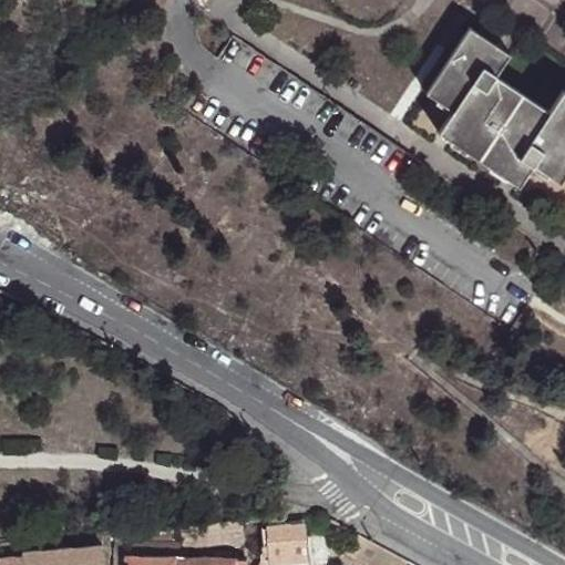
[(564,89),(548,111),(496,75),(511,54),(471,28),(427,94),(453,112),(439,134),(520,187),(534,166),(558,183),(564,174),(564,89)]
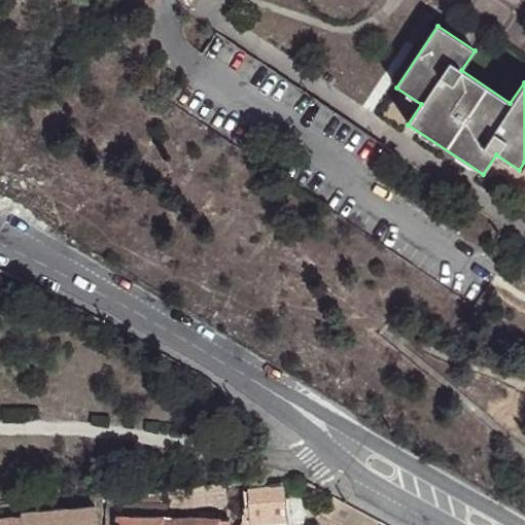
[(300,481),(288,482),(288,493),(301,492),(300,481)]
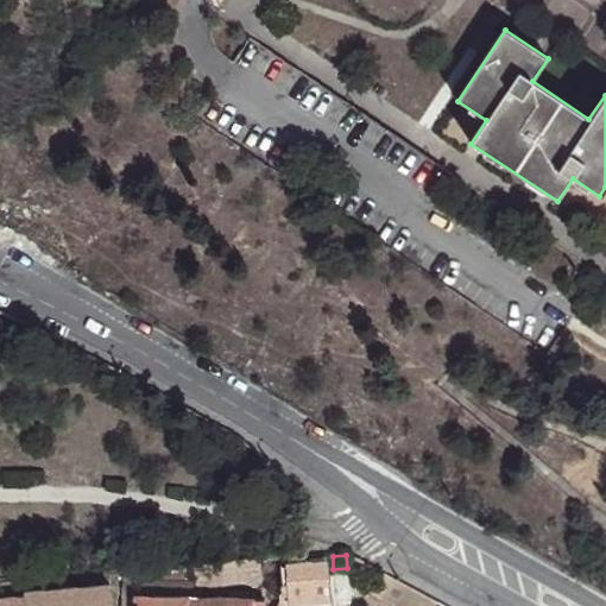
[(250,586),(248,565),(197,569),(199,589),(250,586)]
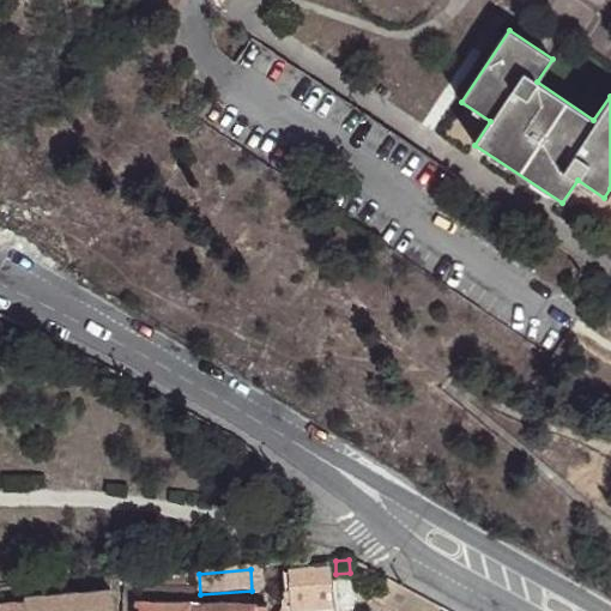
[(291,603),(333,599),(331,570),(290,573),(291,593),(291,603)]
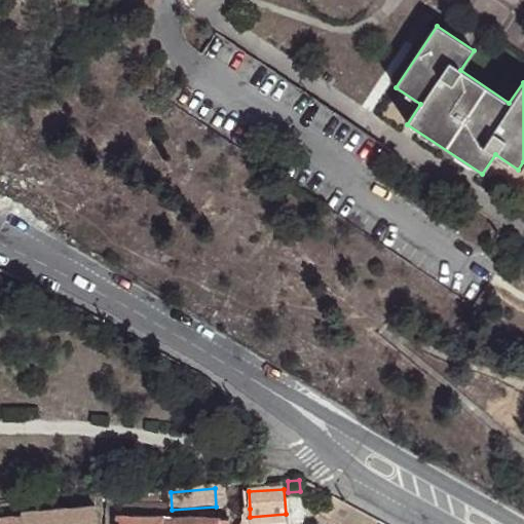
[(162,506),(162,492),(129,495),(131,509),(162,506)]
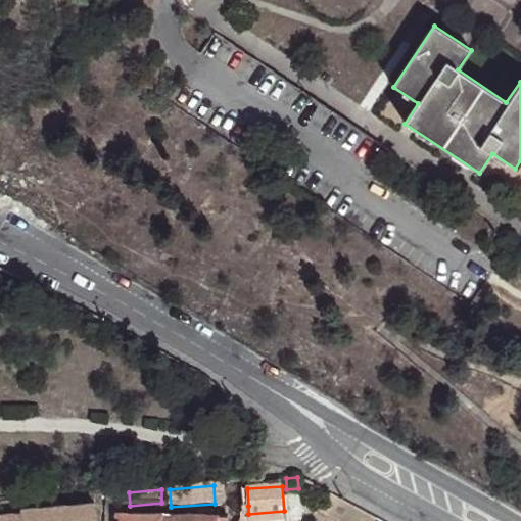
[(285,520),(284,511),(248,514),(248,506),(243,507),(243,514),(237,515),(236,520),(285,520)]
